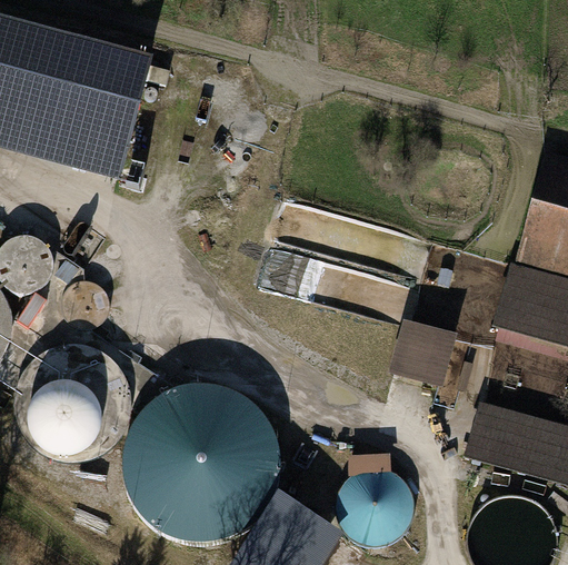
[(151,53),(0,12),(0,148),(118,180),(151,53)]
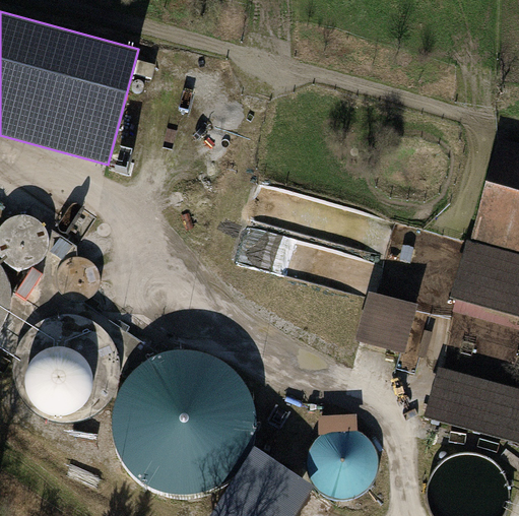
[(518,139),(499,134),(470,237),(518,249),(518,139)]
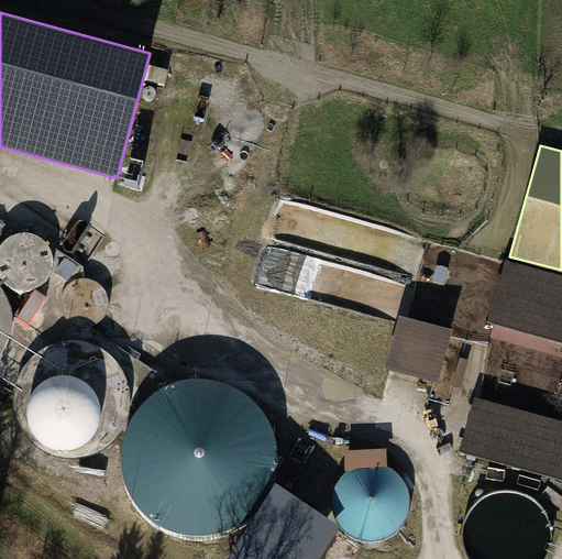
[(52,271),(54,262),(53,252),(50,243),(43,237),(35,232),(25,230),(17,231),(8,236),(1,242),(0,244),(0,275),(2,280),(10,286),(20,289),(30,288),(40,285),(47,278),(52,271)]
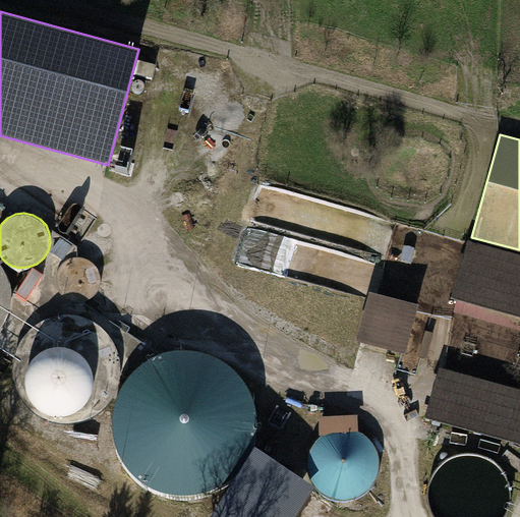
[(519,251),(468,237),(451,298),(456,300),(453,310),(519,328),(519,251)]
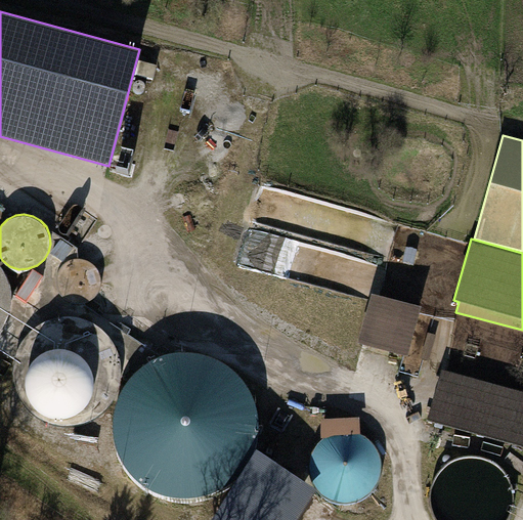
[(98,290),(100,284),(100,275),(97,269),(93,263),(87,259),(80,258),(72,258),(66,261),(59,266),(56,273),(55,280),(56,289),(60,295),(66,300),(73,303),(81,303),(88,301),(94,296),(98,290)]
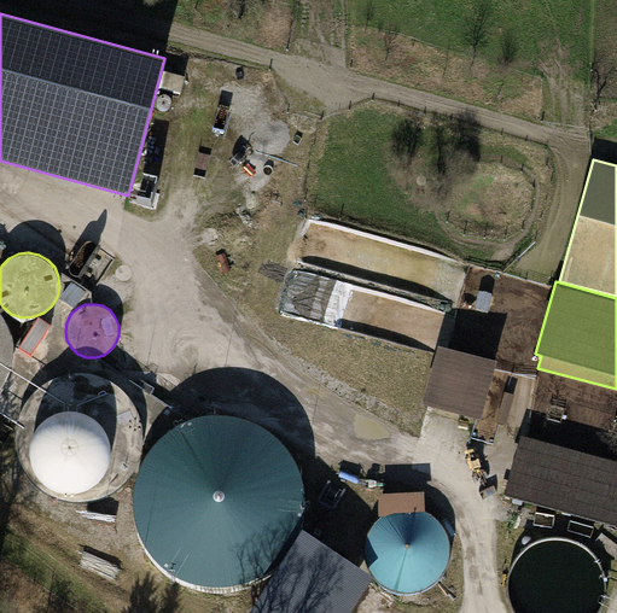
[(10,363),(11,342),(5,321),(0,314),(0,385),(1,384),(10,363)]
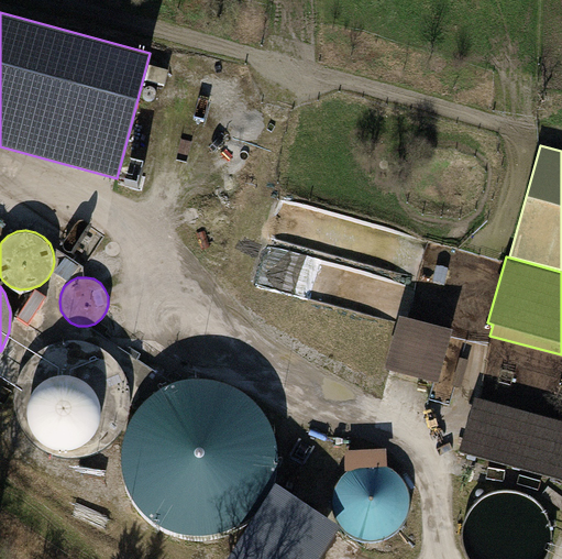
[(452,329),(398,315),(385,368),(438,382),(452,329)]
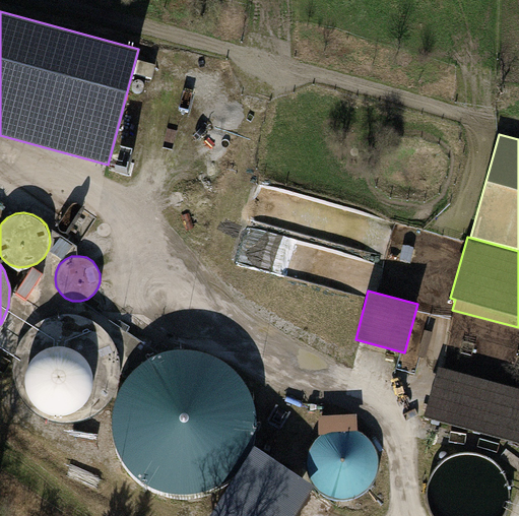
[(119,379),(120,361),(115,342),(104,328),(88,317),(70,313),(52,315),(36,323),(22,336),(15,351),(12,368),(16,385),(24,399),(37,410),(52,417),(69,420),(85,416),(100,408),(112,395),(119,379)]
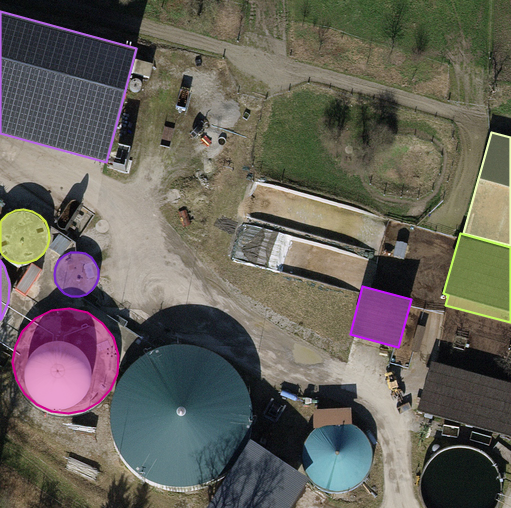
[(178,489),(202,485),(223,474),(240,456),(249,435),(251,412),(246,390),(234,370),(216,356),(195,347),(172,346),(150,352),(131,365),(117,383),(109,406),(109,430),(117,453),(133,471),(154,484),(178,489)]
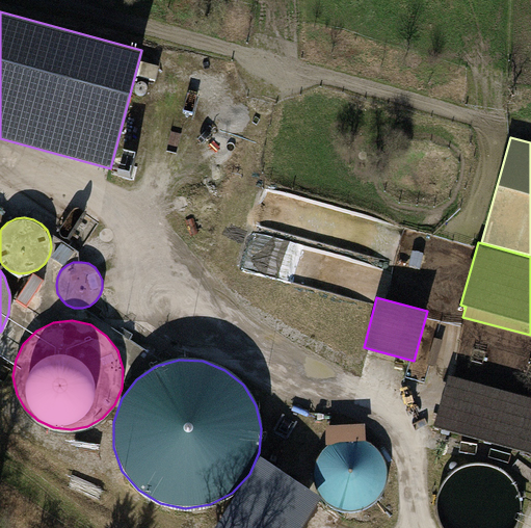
[(530,394),(448,372),(433,427),(530,453),(530,394)]
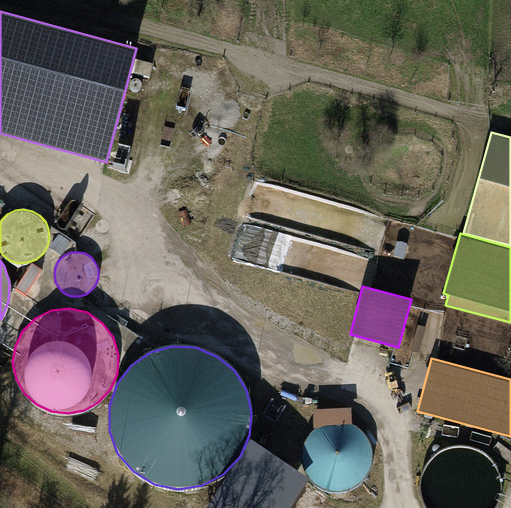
[(358,482),(366,474),(371,464),(372,454),(370,442),(364,433),(356,425),(352,424),(351,406),(313,408),(315,428),(314,431),(308,441),(305,452),(305,463),(310,473),(317,481),(327,486),(337,488),(348,487),(358,482)]
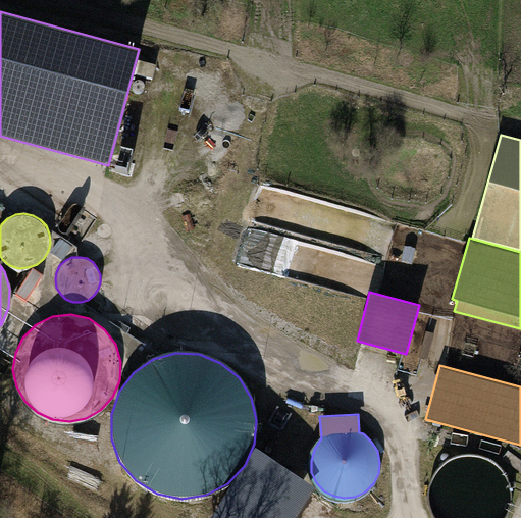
[(295,517),(315,486),(254,450),(245,465),(211,517),(295,517)]
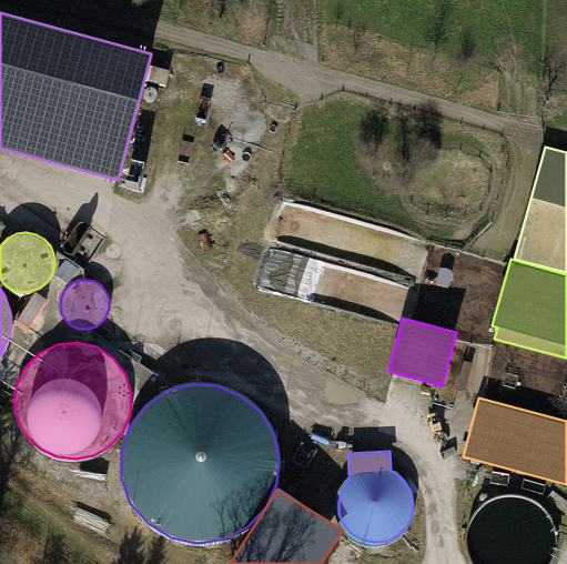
[(558,533),(554,519),(546,506),(534,496),(519,492),(504,492),(490,496),(478,506),(471,520),(466,533),(468,549),(474,562),(476,563),(547,563),(550,562),(556,549),(558,533)]
